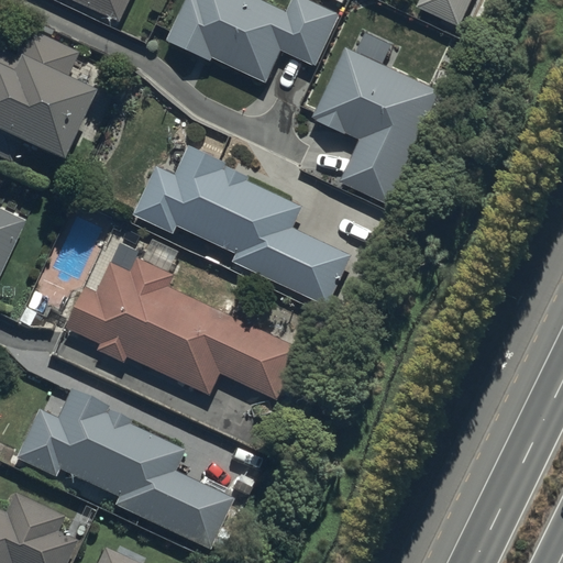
[(75,0),(121,21),(131,0),(75,0)]
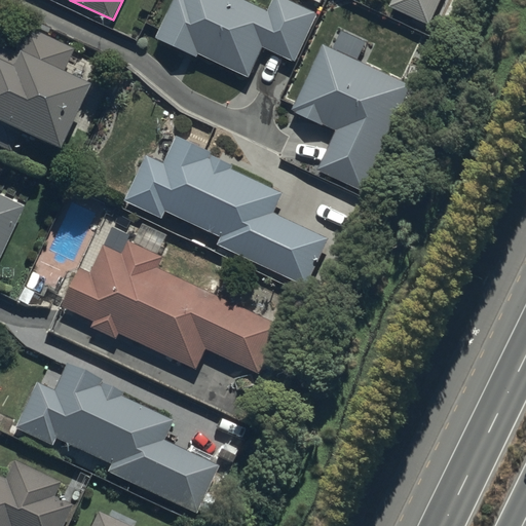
[(251,0),(176,0),(159,32),(250,78),(266,46),(292,60),(316,12),(292,0),(274,0),(270,10),(251,0)]
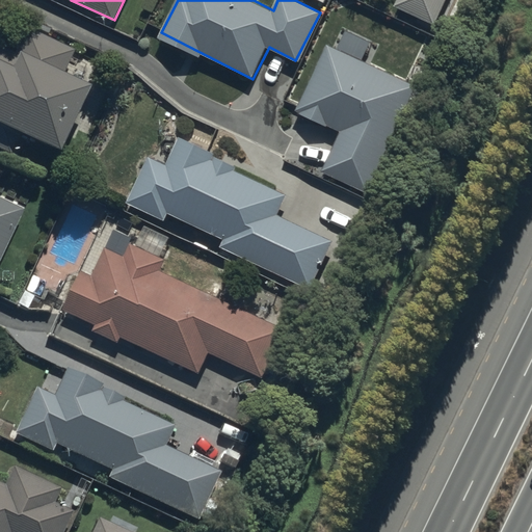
[(435,28),(436,26),(449,0),(397,0),(394,7),(435,28)]
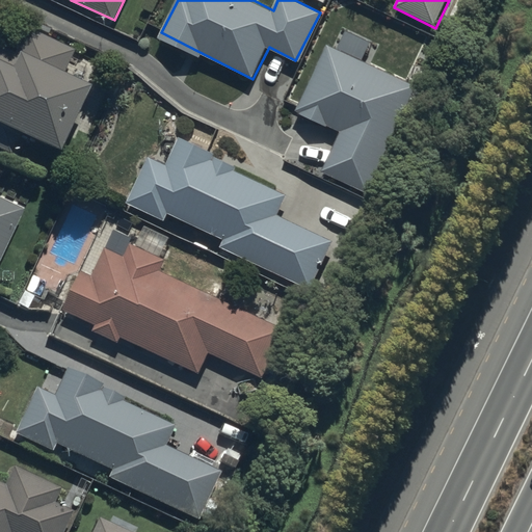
[(0,149),(9,154),(19,134),(55,152),(87,84),(61,73),(73,50),(23,26),(11,50),(0,45),(0,149)]
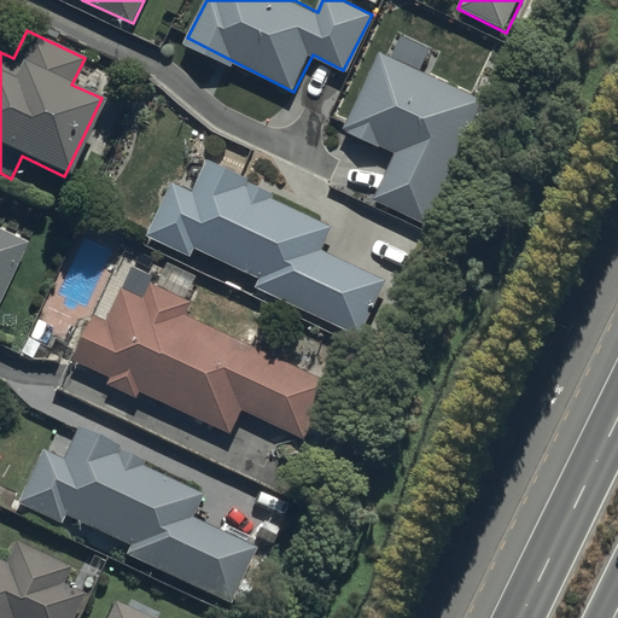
[(373,203),(426,225),(483,101),(379,53),(343,132),(395,156),(373,203)]
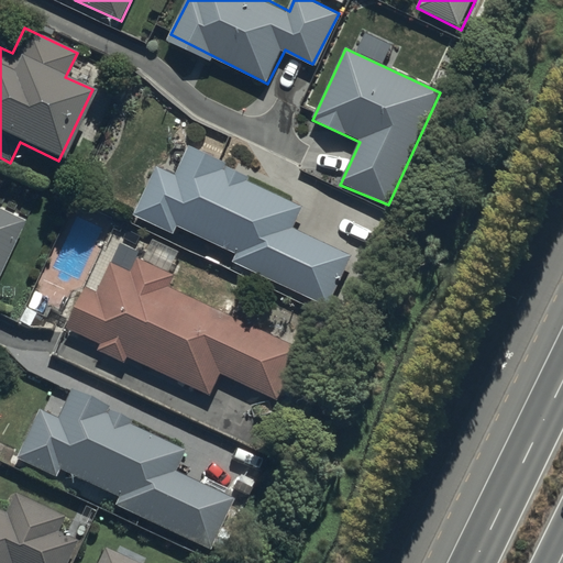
[(240,252),(235,261),(328,306),(354,253),(294,223),(306,199),(190,144),(176,173),(159,165),(135,213),(175,233),(179,223),(240,252)]
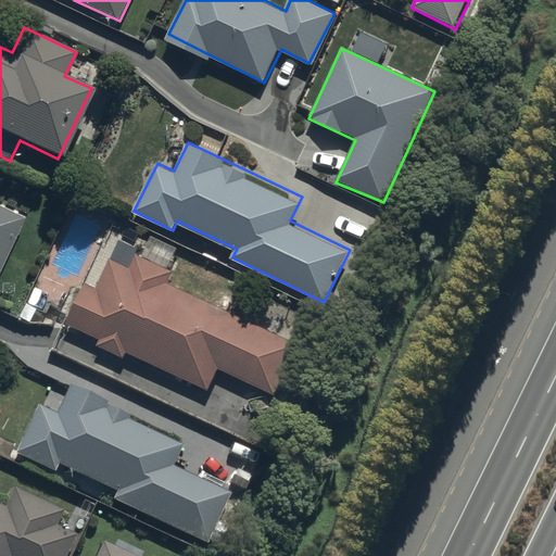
[(0,265),(23,217),(0,205),(0,265)]
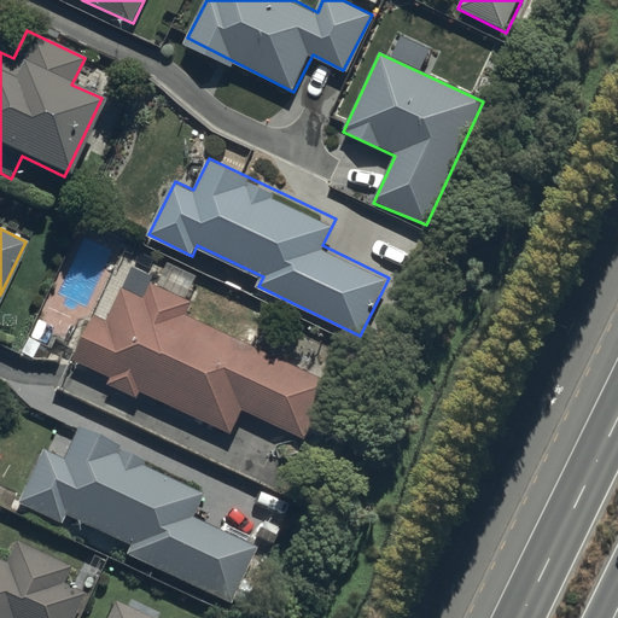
[(331,382),(185,316),(192,301),(153,283),(147,296),(124,285),(110,316),(95,310),(73,361),(231,432),(243,407),(307,436),(331,382)]
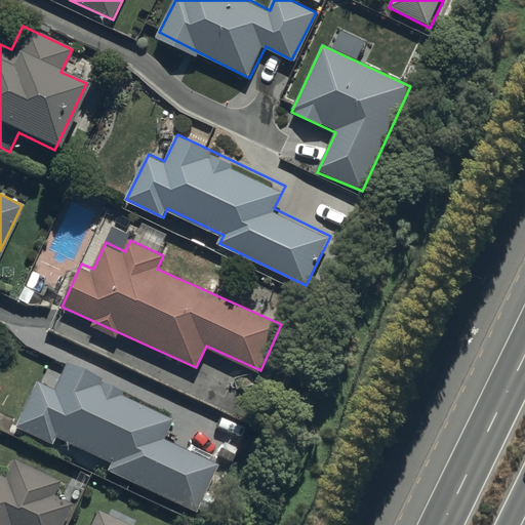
[(12,428),(195,511),(216,463),(163,439),(174,413),(62,362),(48,390),(33,382),(12,428)]
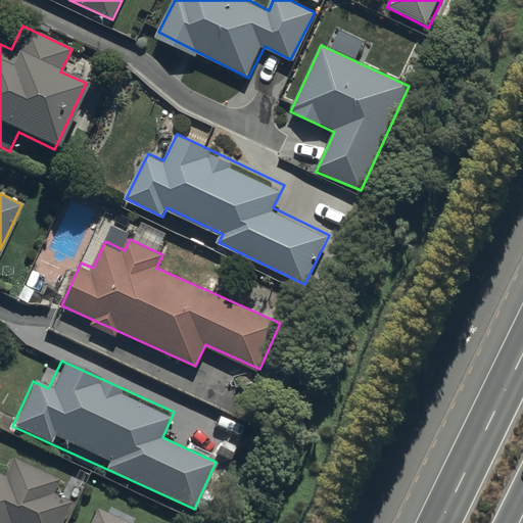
[(0,522),(57,522),(66,502),(51,495),(59,481),(14,458),(5,475),(0,472),(0,522)]
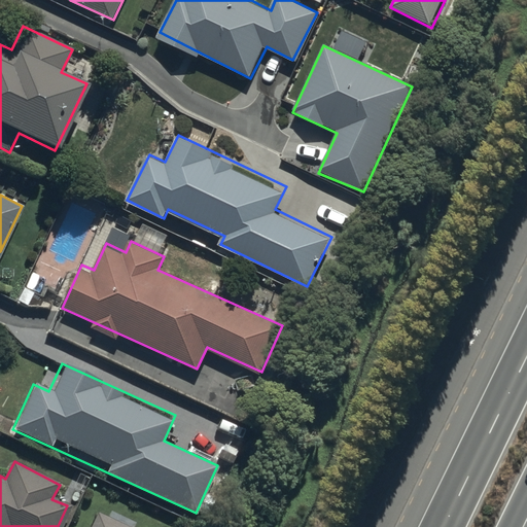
[(125,526),(99,516),(94,526),(125,526)]
